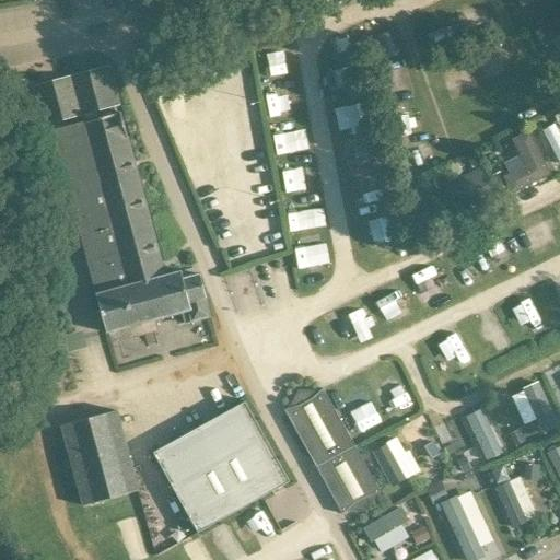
[(541,45),(551,41),(555,50),(559,48),(559,16),(534,28),(541,45)]
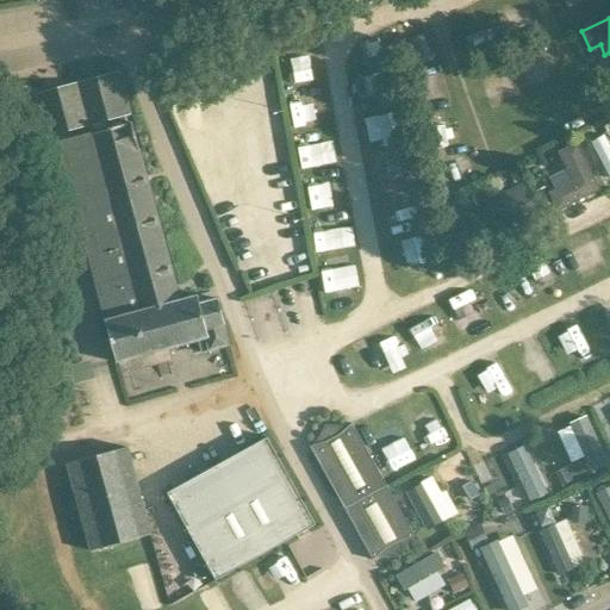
[(49,135),(55,134),(114,362),(156,352),(187,343),(191,355),(229,346),(217,298),(197,303),(195,296),(179,299),(142,162),(129,113),(124,97),(118,74),(38,95),(49,135)]
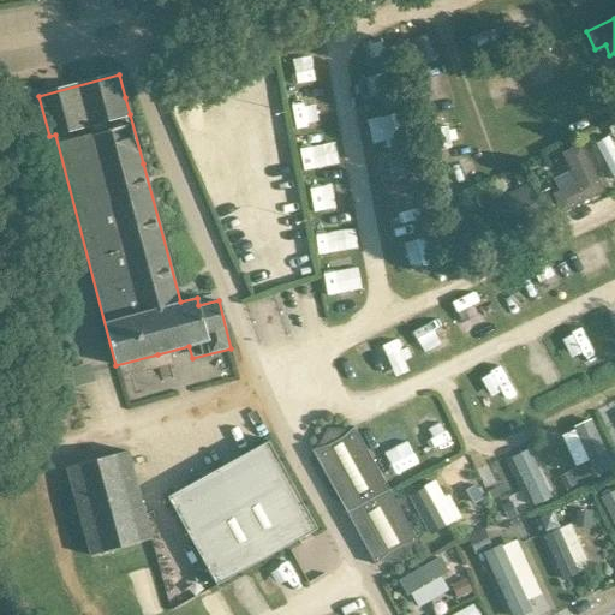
[(614,144),(609,133),(595,141),(613,180),(614,178),(614,144)]
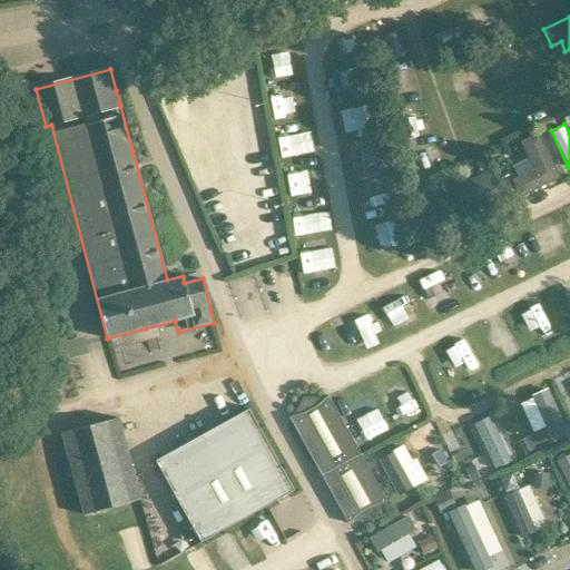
[(534,169),(513,179),(518,188),(522,197),(561,177),(539,134),(522,143),(534,169)]
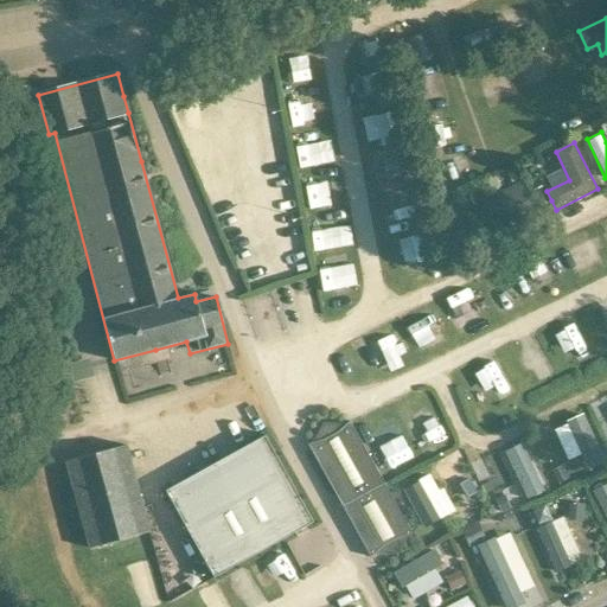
[(521,178),(494,192),(500,205),(526,190),(521,178)]
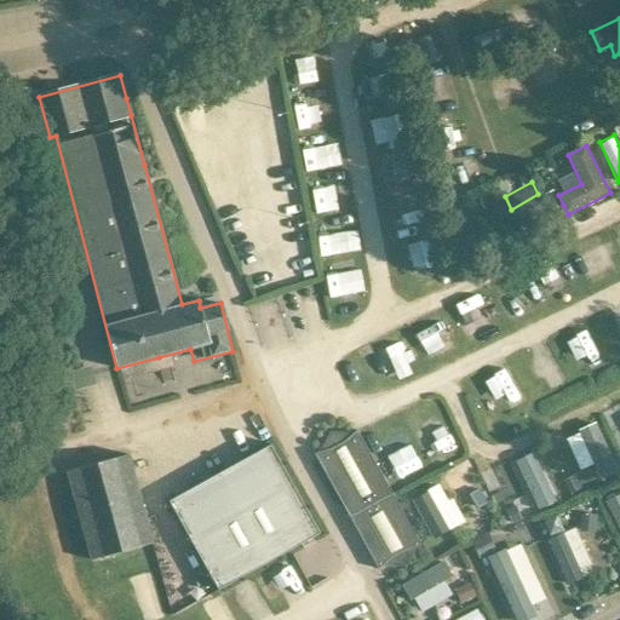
[(317,216),(351,207),(346,187),(313,194),(317,216)]
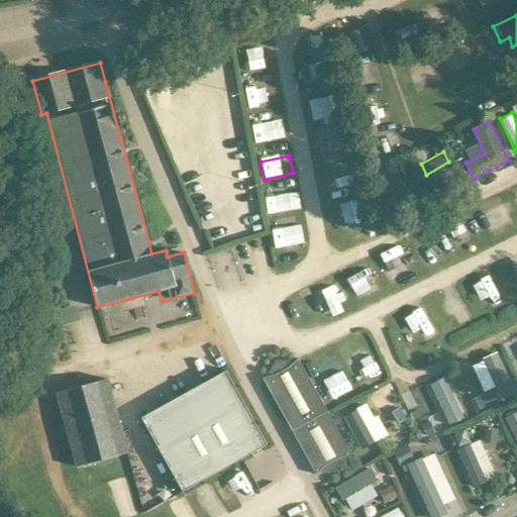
[(462,159),(454,163),(461,175),(470,171),(466,163),(462,159)]
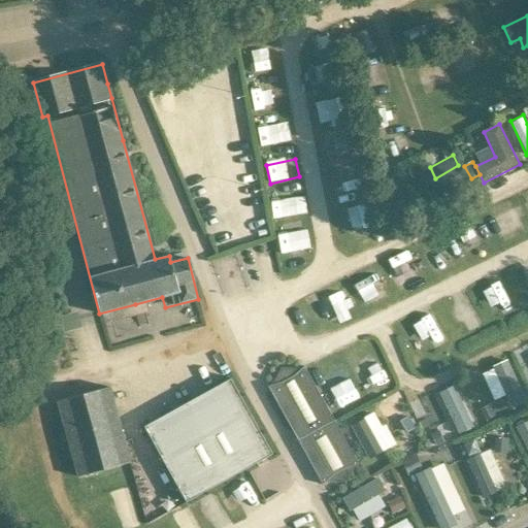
[(408,166),(395,172),(400,183),(414,176),(408,166)]
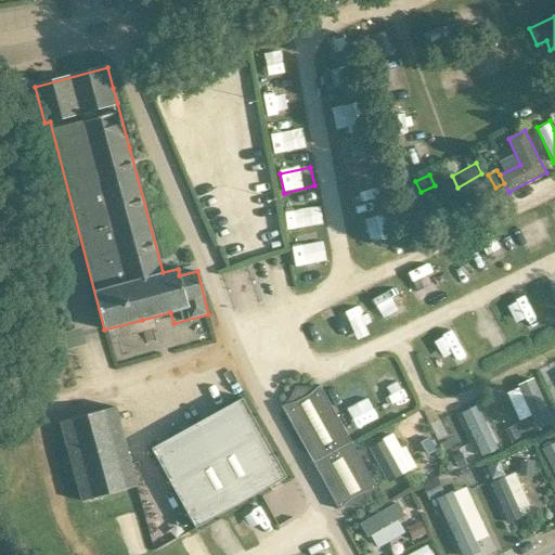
[(317,263),(313,245),(293,248),(296,268),(317,263)]
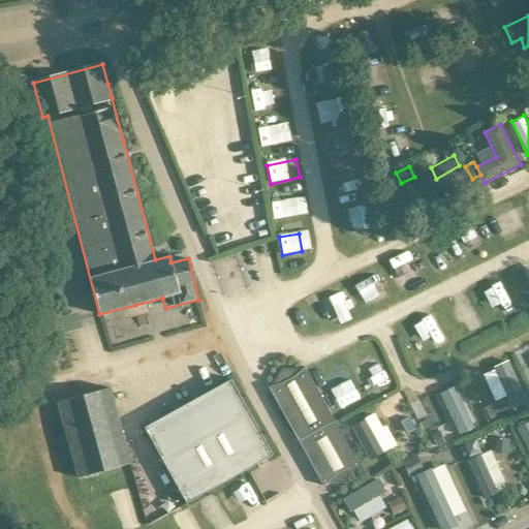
[(421,340),(437,332),(431,318),(414,325),(421,340)]
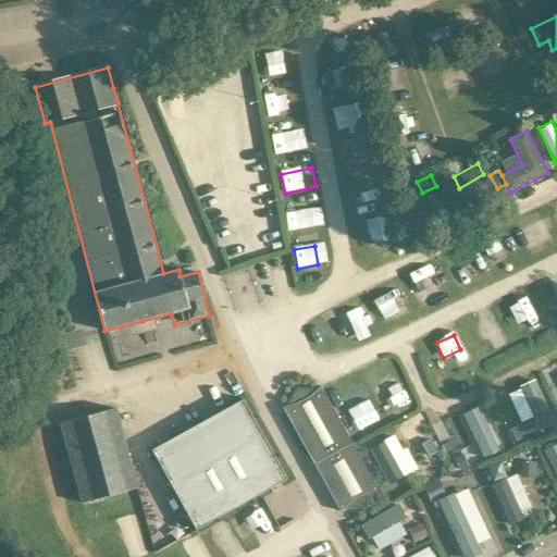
[(521,422),(551,409),(537,378),(507,391),(521,422)]
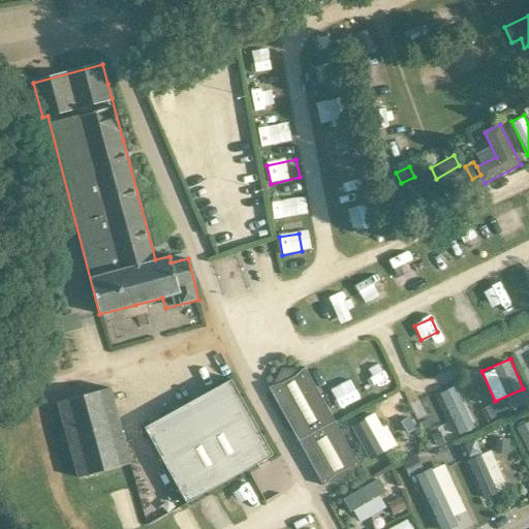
[(298,440),(335,419),(306,367),(303,369),(283,369),(272,386),(269,386),(298,440)]
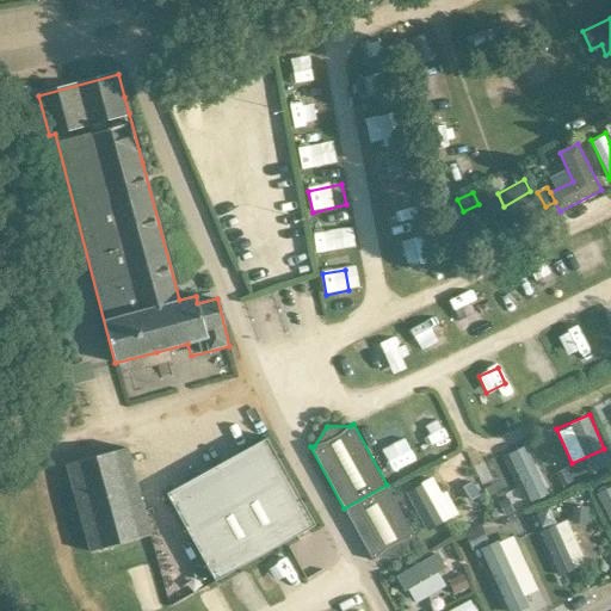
[(380,440),(397,473),(419,461),(401,429),(380,440)]
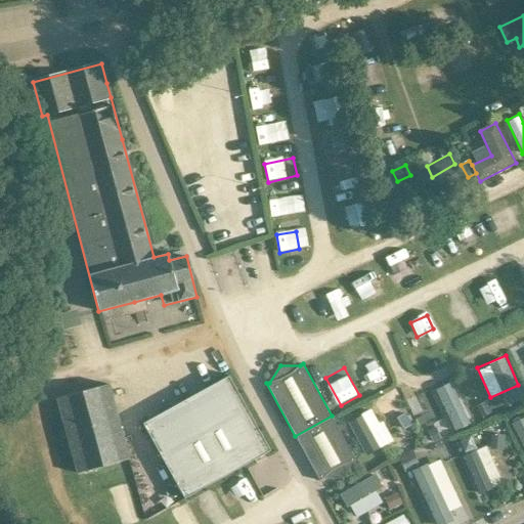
[(230,374),(142,423),(185,500),(273,451),(230,374)]
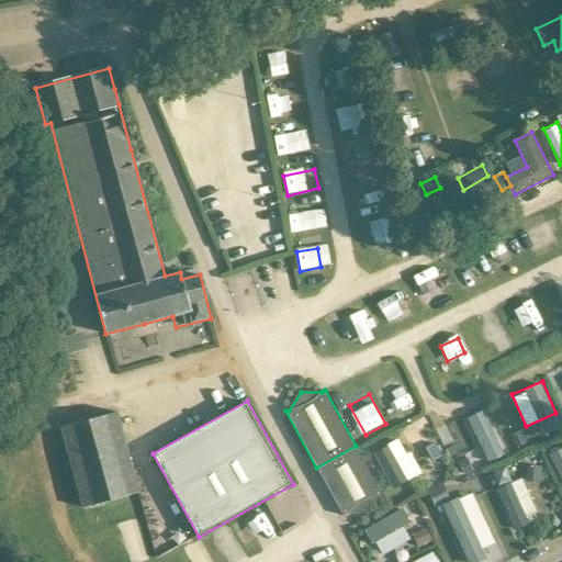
[(58,423),(78,506),(142,491),(121,407),(58,423)]
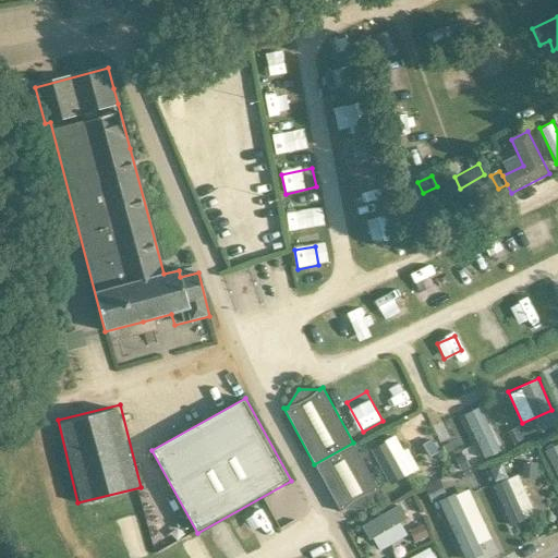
[(485,404),(464,411),(480,458),(500,451),(485,404)]
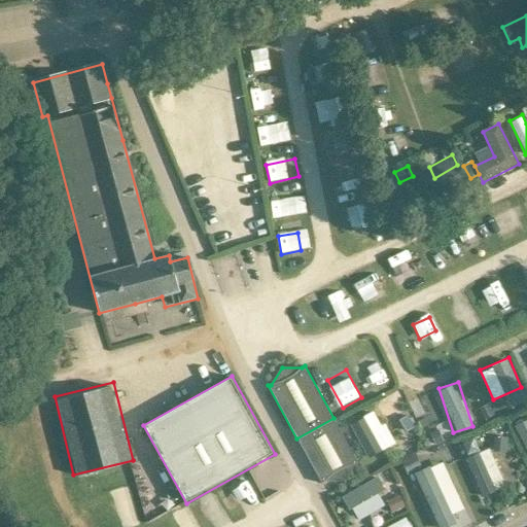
[(480,409),(485,419),(494,415),(489,403),(480,409)]
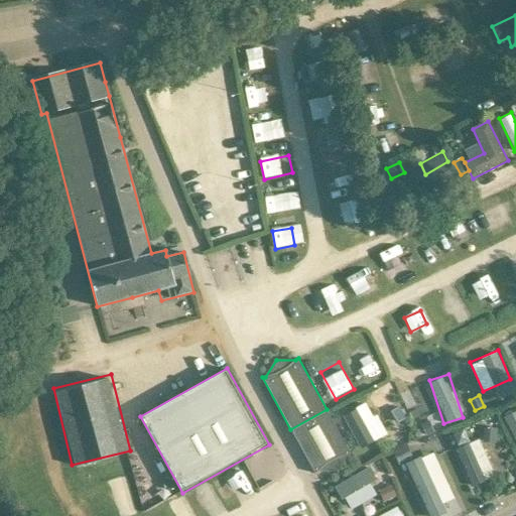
[(343,415),(362,447),(387,432),(368,400),(343,415)]
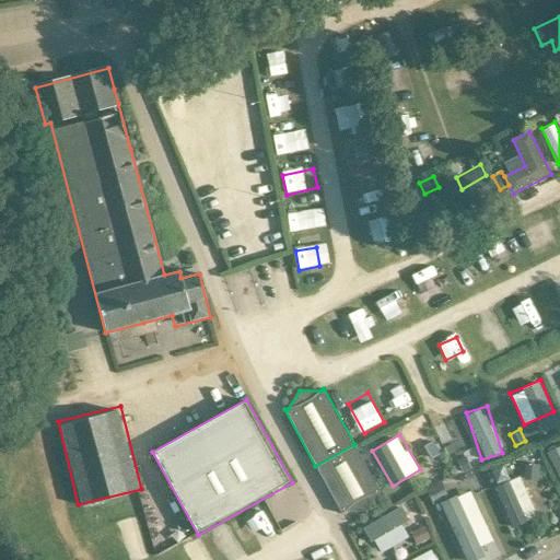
[(434,441),(424,445),(432,458),(442,454),(434,441)]
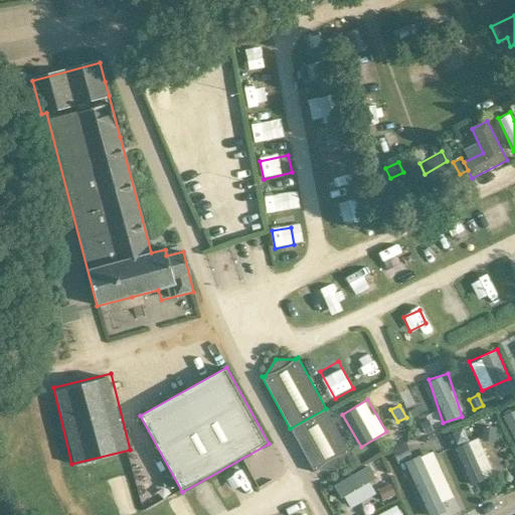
[(514,438),(514,407),(503,413),(514,438)]
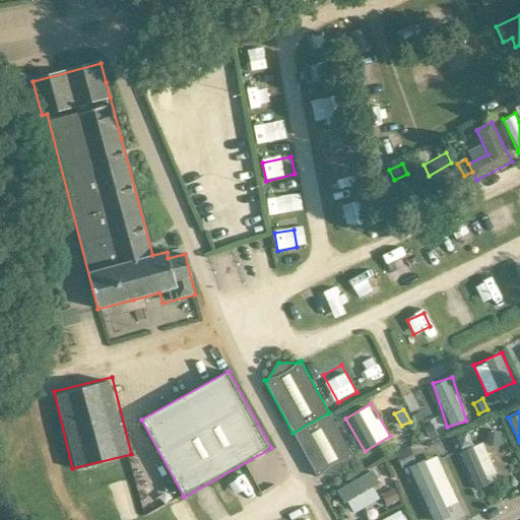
[(354,457),(329,412),(293,433),(318,476),(320,474),(328,467),(339,460),(351,458),(354,457)]
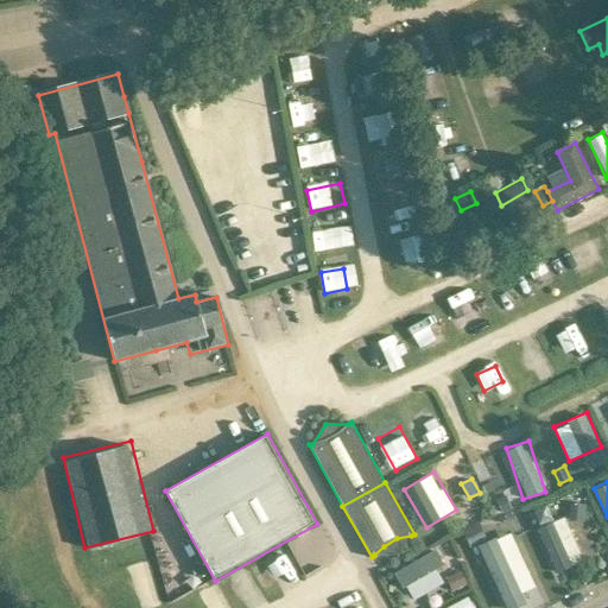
[(496,499),(502,514),(512,510),(506,495),(496,499)]
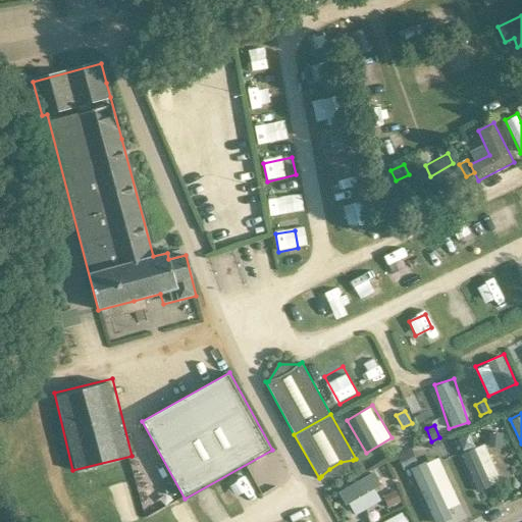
[(489,448),(503,448),(504,435),(489,434),(489,448)]
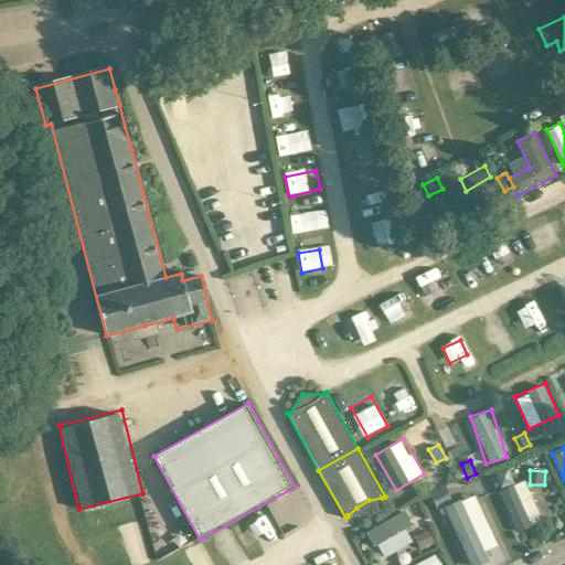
[(525,478),(499,489),(516,531),(543,520),(525,478)]
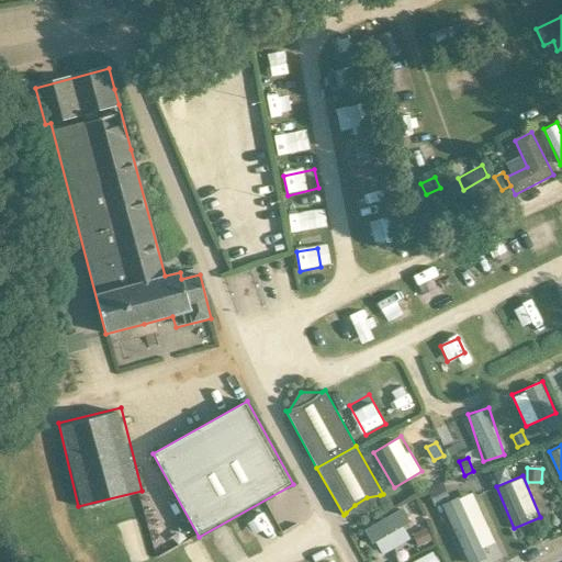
[(436,506),(451,498),(445,482),(428,490),(436,506)]
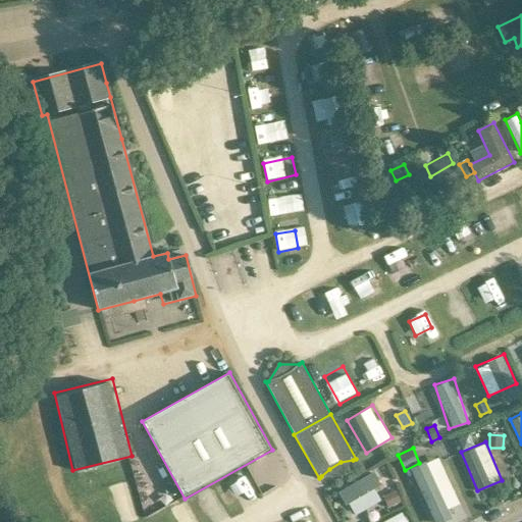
[(236,498),(258,487),(250,467),(227,477),(236,498)]
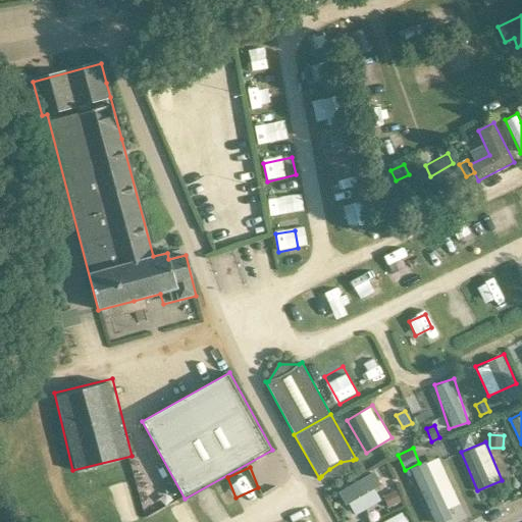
[(380,500),(374,487),(381,484),(375,470),(340,488),(352,514),(380,500)]
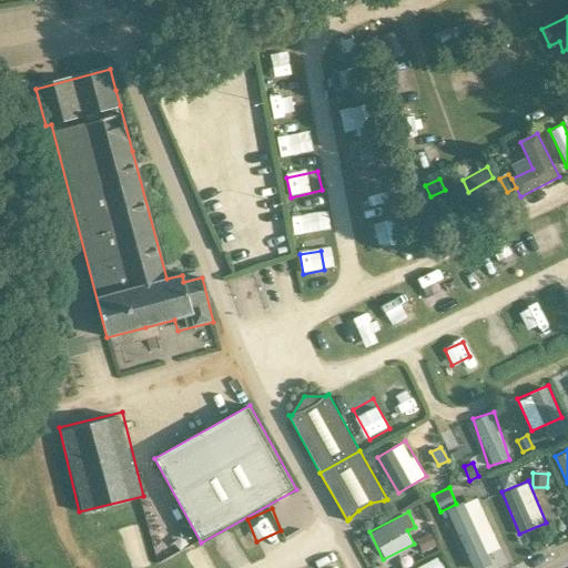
[(239,561),(237,534),(216,535),(217,563),(239,561)]
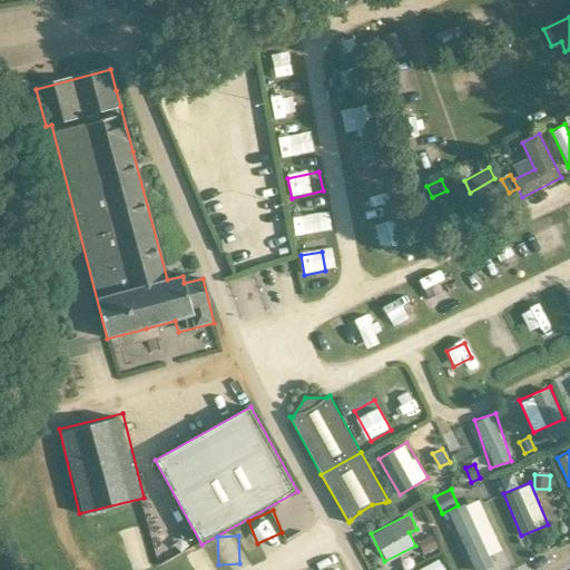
[(438,548),(432,536),(419,541),(424,553),(438,548)]
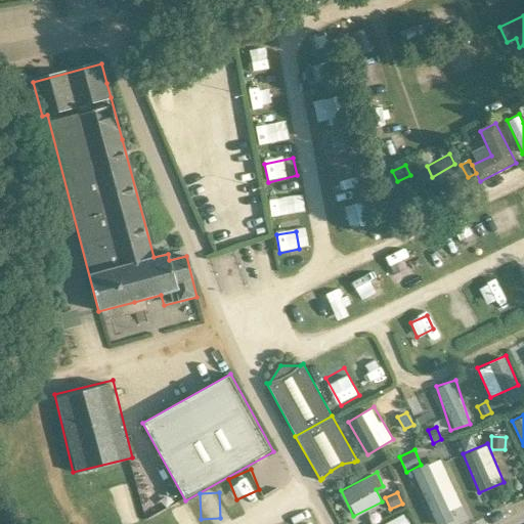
[(408,523),(410,523),(404,512),(379,523),(408,523)]
